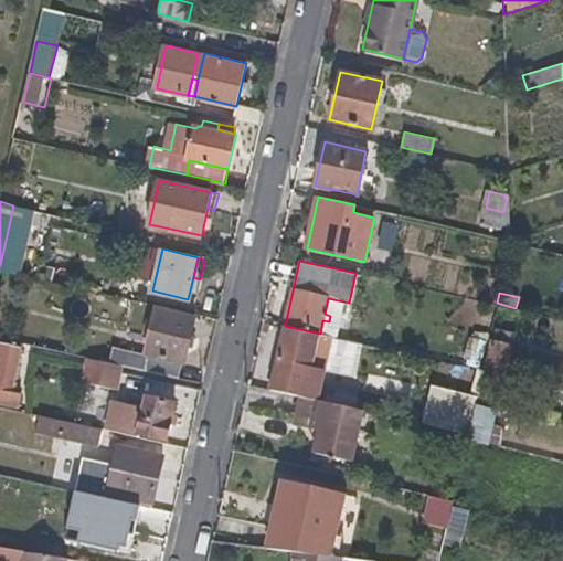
[(187,362),(197,316),(158,308),(156,320),(150,319),(147,329),(152,331),(147,353),(149,353),(183,361),(187,362)]
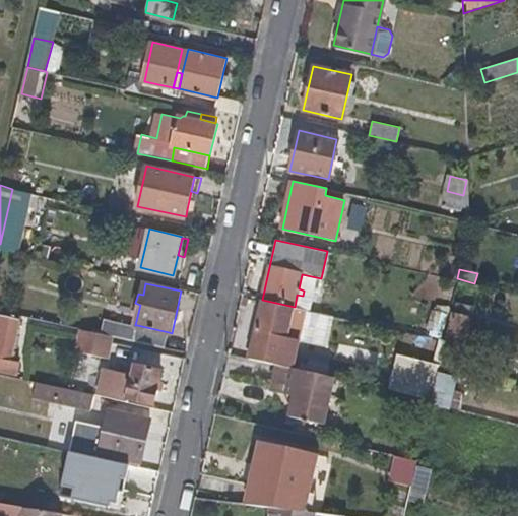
[(298,341),(306,309),(295,307),(262,300),(261,302),(256,324),(252,343),(259,344),(256,360),(276,364),(293,368),(298,341)]
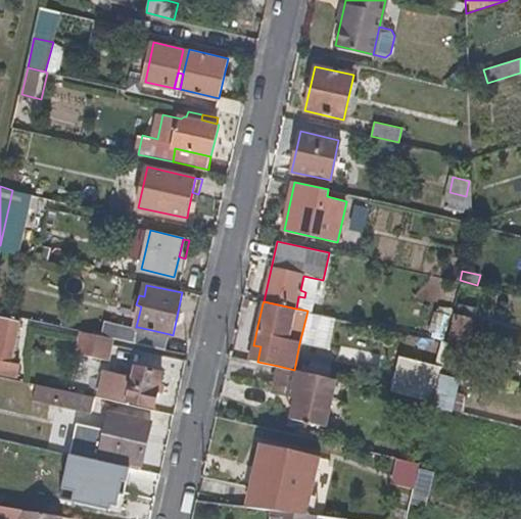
[(466,342),(472,313),(454,308),(447,338),(466,342)]
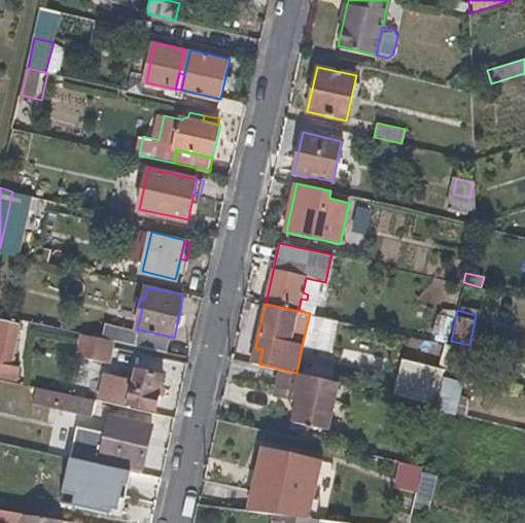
[(0,372),(8,374),(20,324),(5,321),(6,316),(0,315),(0,372)]
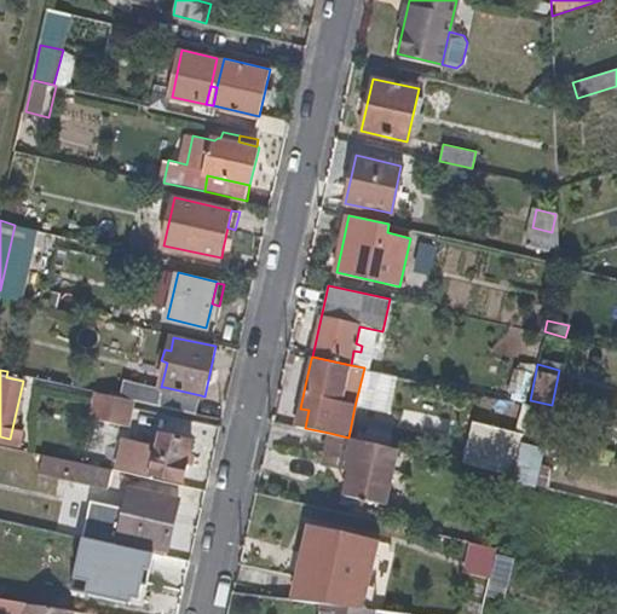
[(127,378),(122,392),(149,401),(154,388),(127,378)]
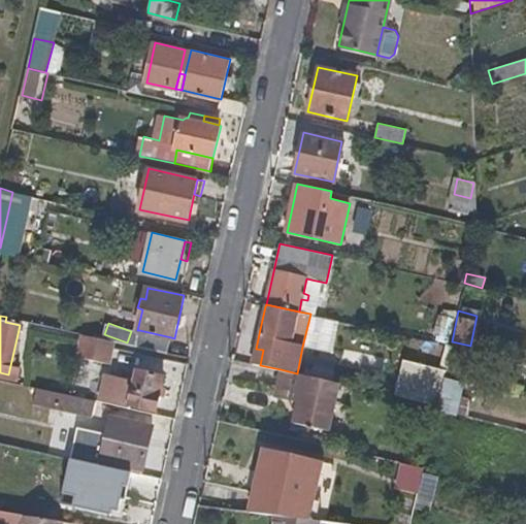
[(168,352),(171,337),(139,330),(136,345),(168,352)]
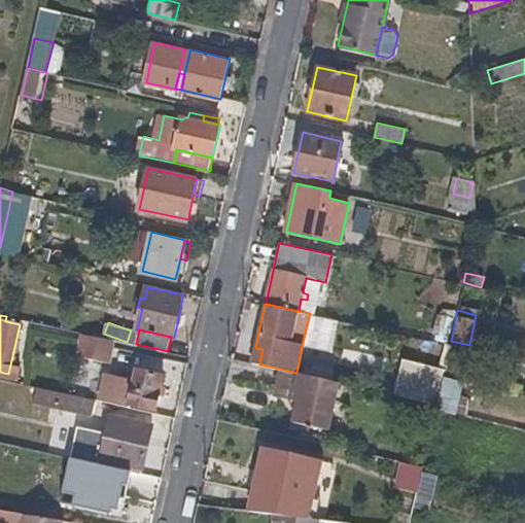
[(114,340),(84,334),(83,339),(113,346),(114,340)]
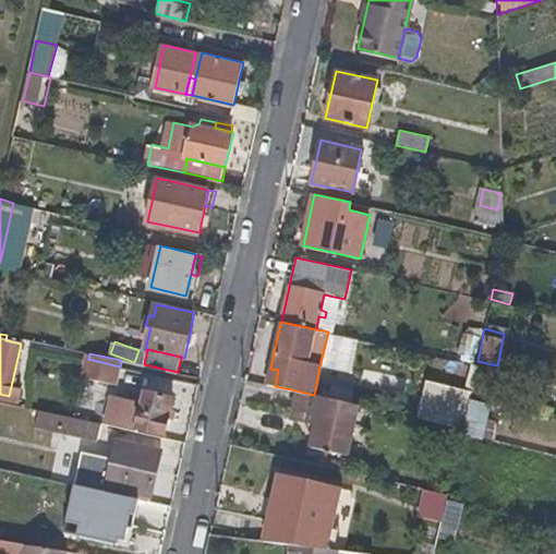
[(116,386),(120,366),(88,359),(84,377),(116,386)]
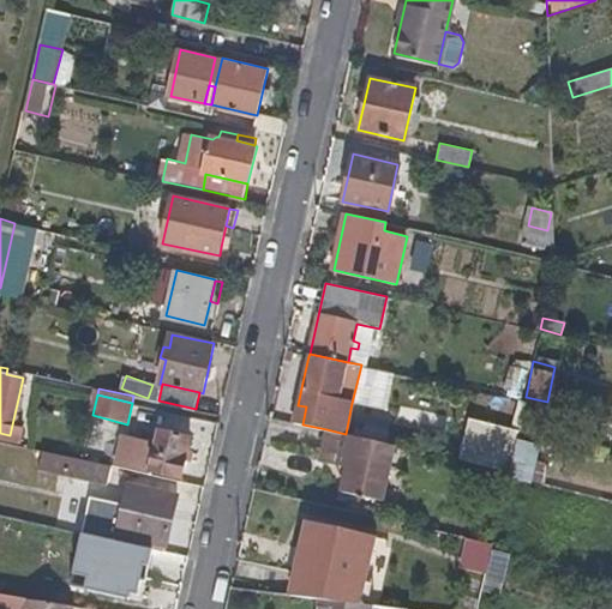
[(303,424),(306,406),(298,405),(294,423),(303,424)]
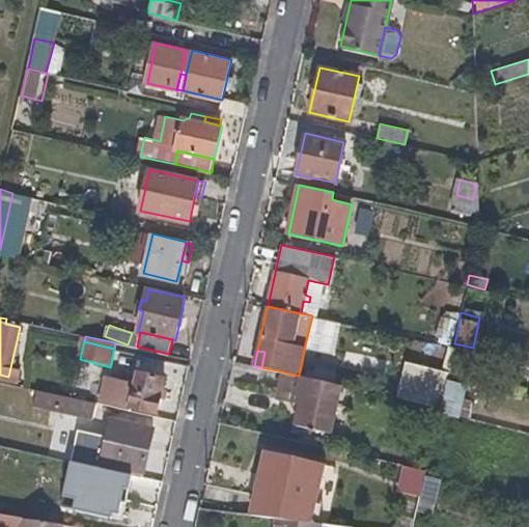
[(449,368),(451,359),(429,355),(428,366),(448,371),(449,368)]
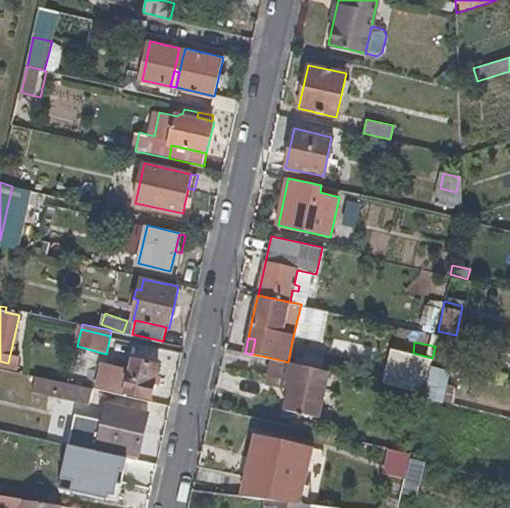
[(425,392),(431,364),(432,358),(413,353),(390,348),(382,382),(425,392)]
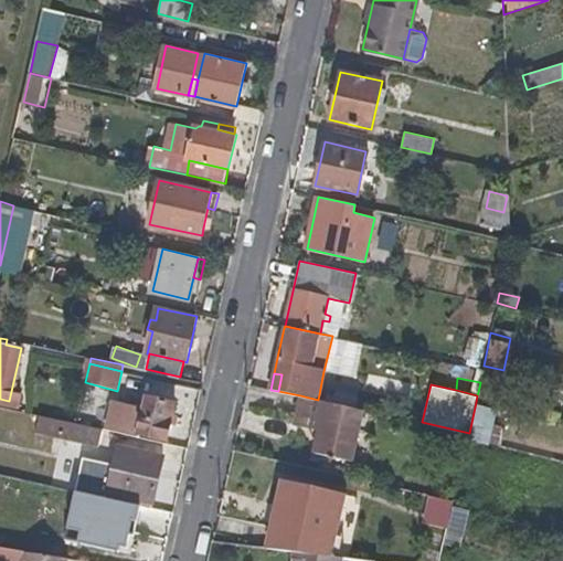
[(497,406),(499,398),(478,392),(477,395),(476,402),(497,406)]
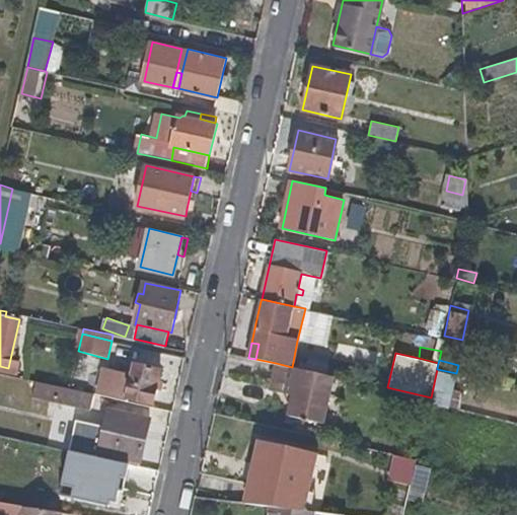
[(320,425),(331,375),(292,367),(276,363),(269,390),(292,395),(287,417),(320,425)]
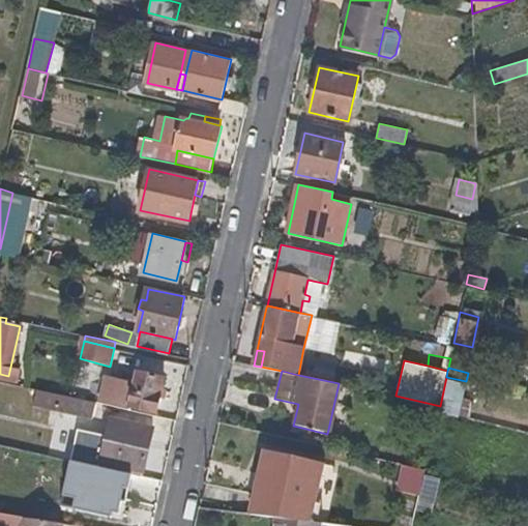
[(157,411),(165,378),(140,372),(137,385),(109,378),(103,404),(132,410),(133,406),(157,411)]
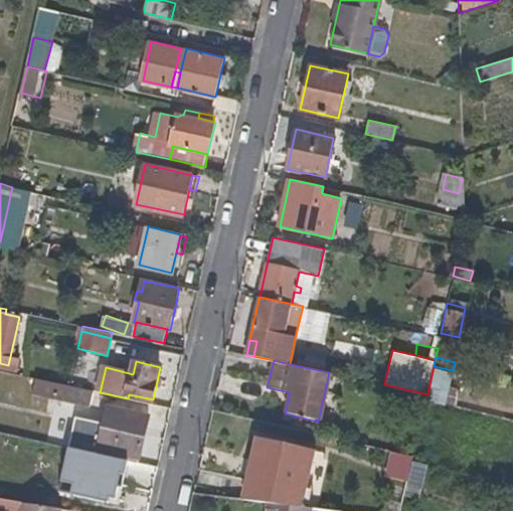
[(459,405),(462,389),(449,386),(453,370),(434,366),(428,394),(426,397),(459,405)]
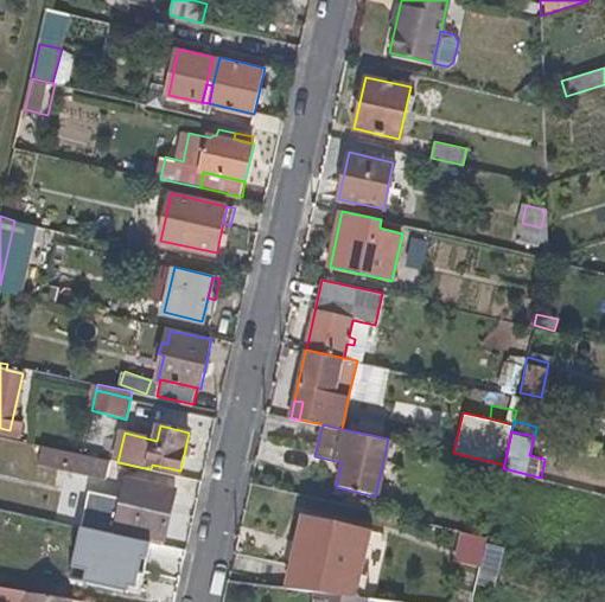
[(108,479),(112,461),(82,454),(43,446),(38,463),(108,479)]
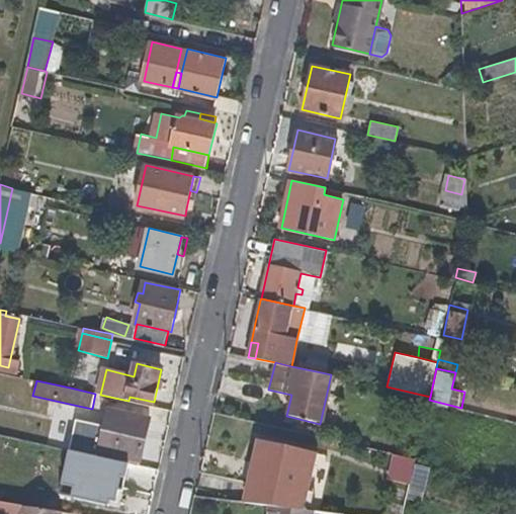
[(141,459),(151,417),(110,409),(101,450),(141,459)]
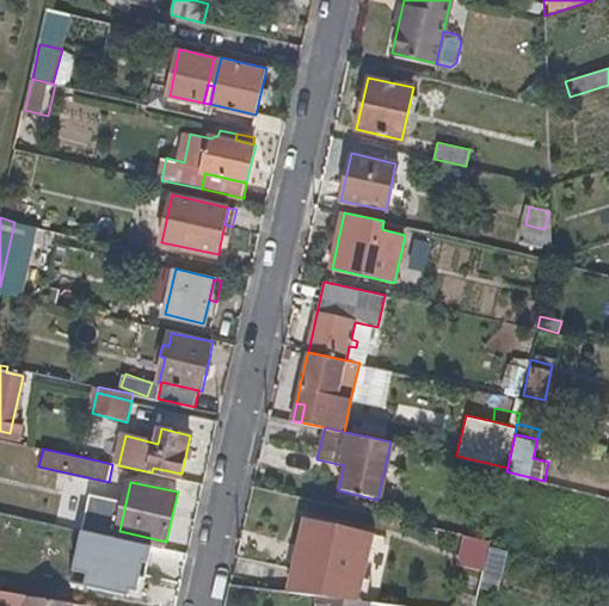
[(296,562),(305,524),(306,518),(278,512),(266,561),(295,568),(296,562)]
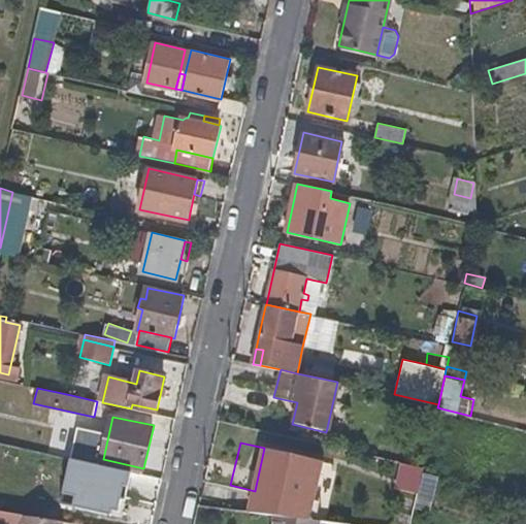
[(268,488),(276,455),(263,453),(256,486),(268,488)]
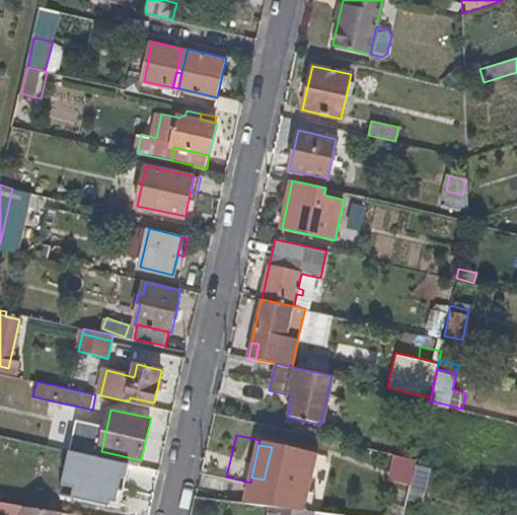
[(411,486),(416,463),(418,457),(404,455),(395,493),(409,497),(411,486)]
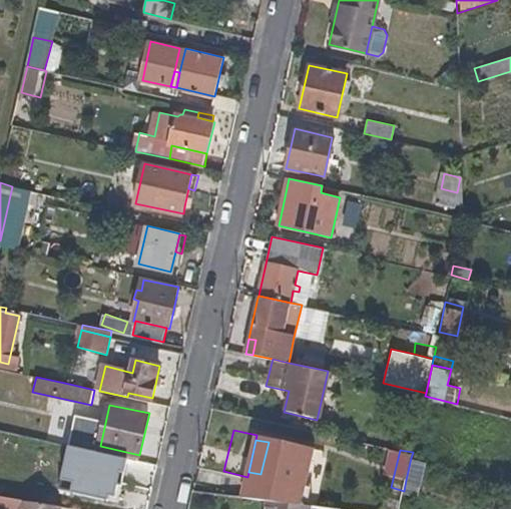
[(131,493),(138,463),(88,452),(81,481),(102,487),(101,494),(124,499),(125,492),(131,493)]
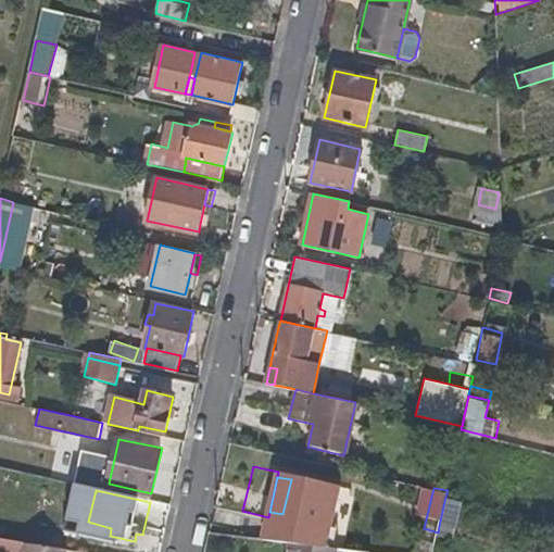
[(360,550),(363,524),(356,523),(359,502),(320,497),(315,544),(338,548),(360,550)]
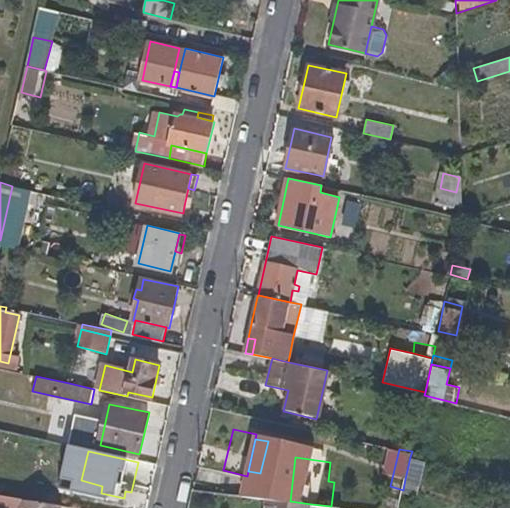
[(415,481),(419,459),(410,457),(405,479),(415,481)]
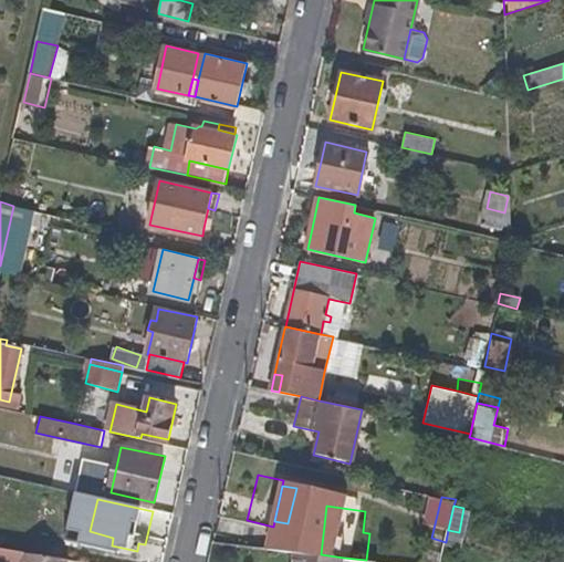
[(66,561),(68,561),(68,558),(49,554),(48,558),(44,558),(41,557),(41,553),(21,551),(19,561),(66,561)]
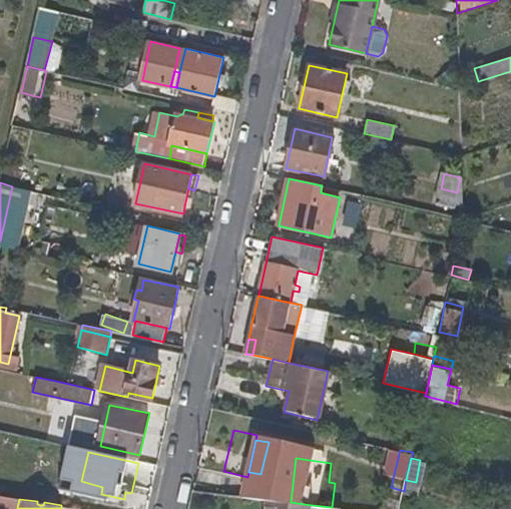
[(311,508),(312,505),(291,502),(269,499),(267,508),(311,508)]
